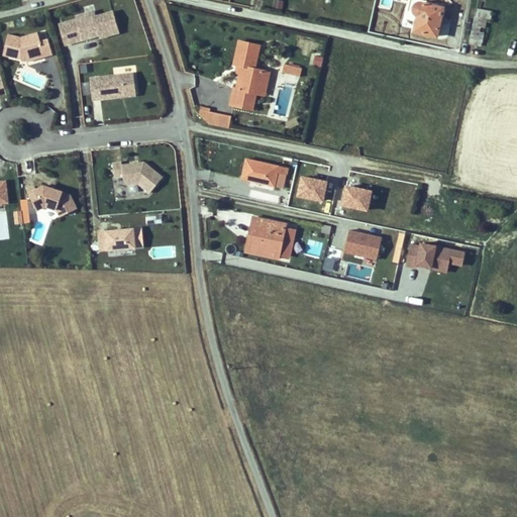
[(275,0),(274,8),(282,10),(283,1),(277,0),(275,0)]
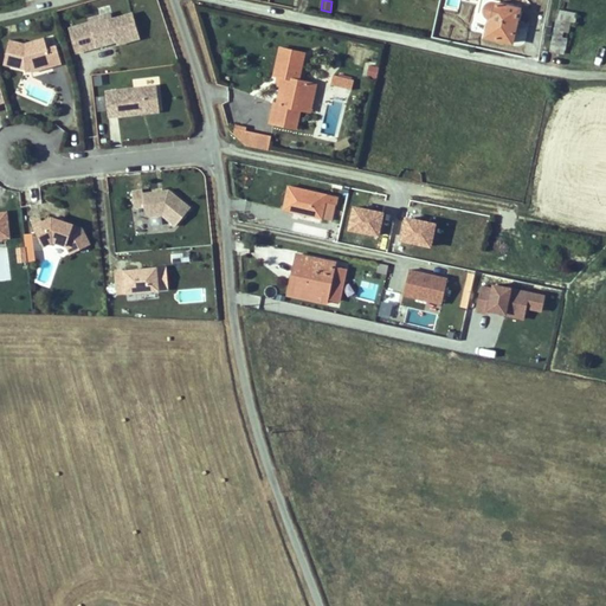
[(335,1),(333,13),(346,15),(347,4),(335,1)]
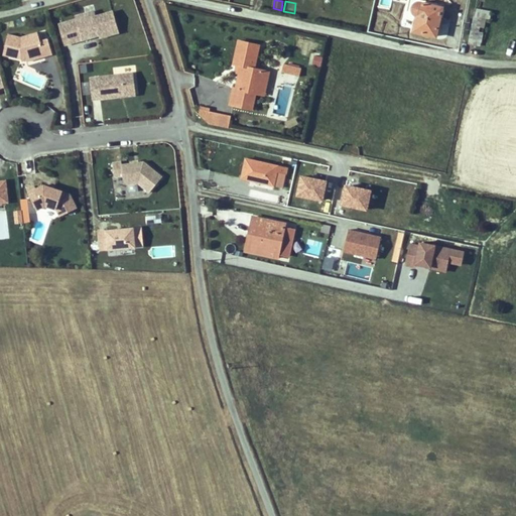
[(419,16),(415,31),(437,36),(444,7),(421,3),(419,3),(417,4),(415,5),(414,7),(414,10),(415,12),(416,14),(418,15),(419,16)]
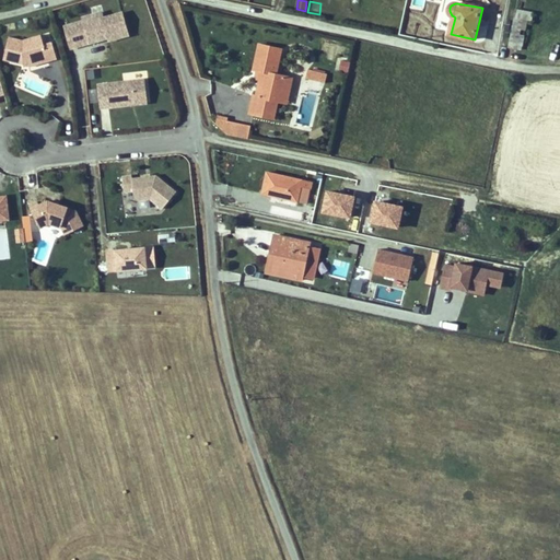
[(510,47),(518,49),(525,19),(528,20),(533,21),(535,12),(517,9),(510,47)]
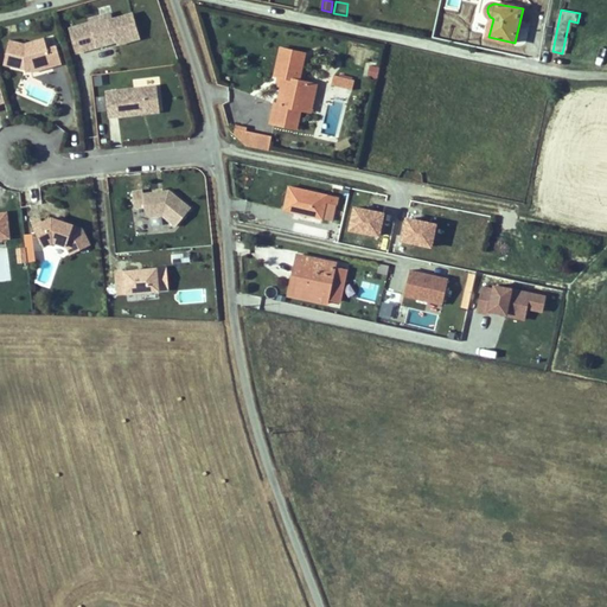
[(132,13),(112,19),(102,21),(101,16),(89,19),(90,23),(70,29),(76,52),(110,43),(112,39),(116,38),(117,44),(139,38),(132,13)]
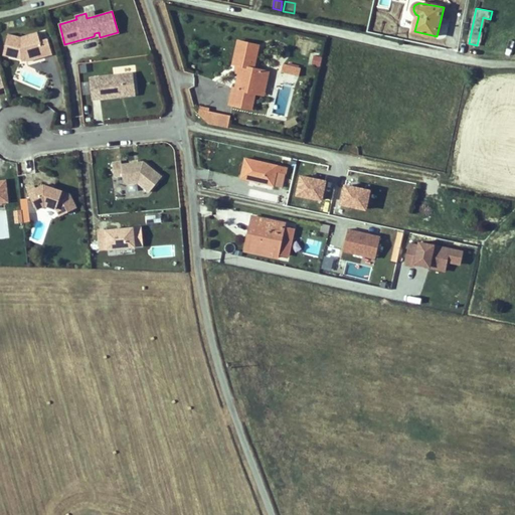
[(477,45),(481,46),(486,18),(483,17),(477,45)]
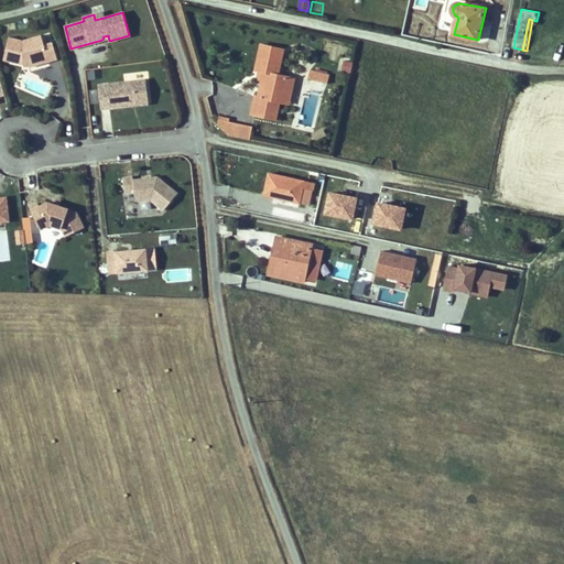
[(33,62),(46,58),(49,62),(57,60),(52,42),(44,44),(41,35),(22,40),(9,38),(3,61),(23,65),(29,63),(28,60),(32,58),(33,62)]
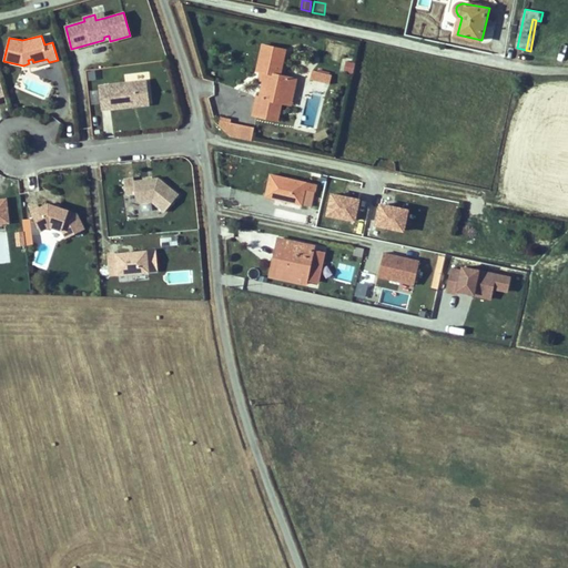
[(275,122),(280,103),(282,94),(285,94),(290,78),(279,75),(284,50),(262,44),(256,70),(260,71),(265,72),(263,80),(260,99),(254,98),(250,115),(275,122)]
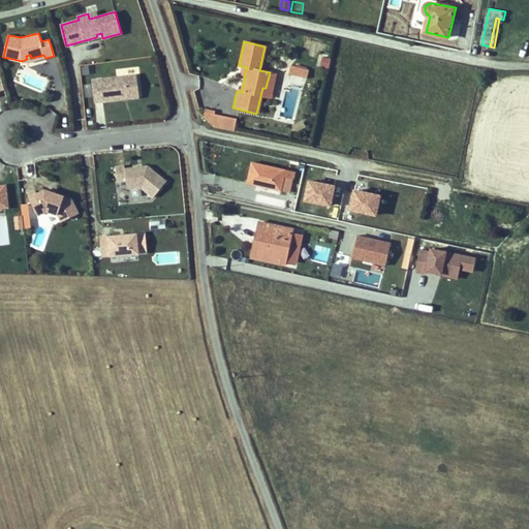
[(28,63),(45,58),(43,55),(31,58),(30,55),(26,56),(27,59),(28,63)]
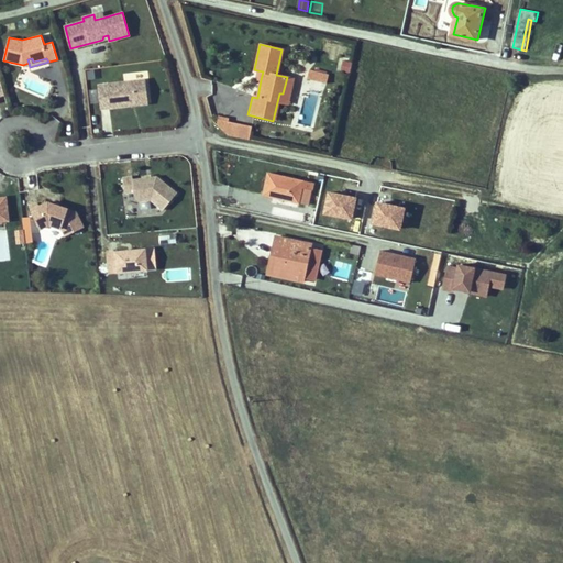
[(350,74),(352,63),(342,59),(340,70),(350,74)]
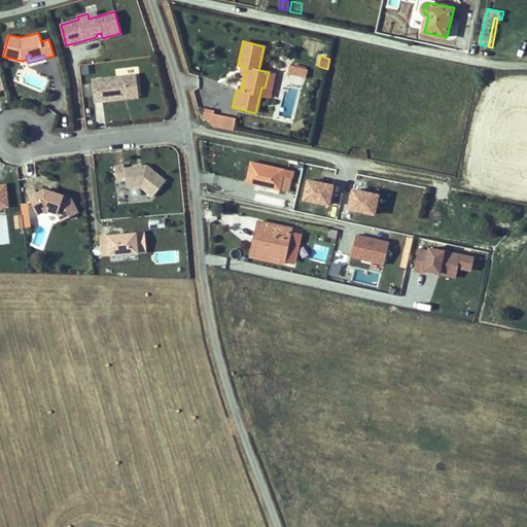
[(306,77),(308,68),(289,65),(287,75),(306,77)]
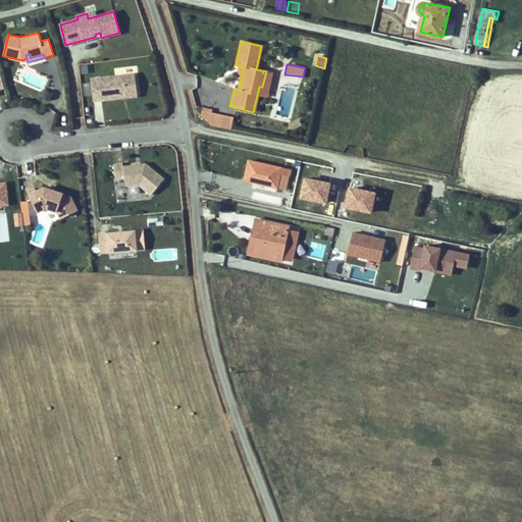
[(272,72),(266,71),(262,87),(259,87),(257,95),(267,96),(272,72)]
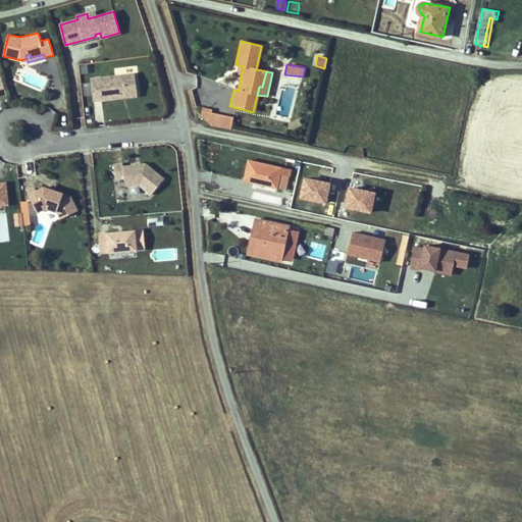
[(135,73),(91,79),(93,96),(100,95),(101,100),(121,97),(121,94),(137,93),(135,73)]
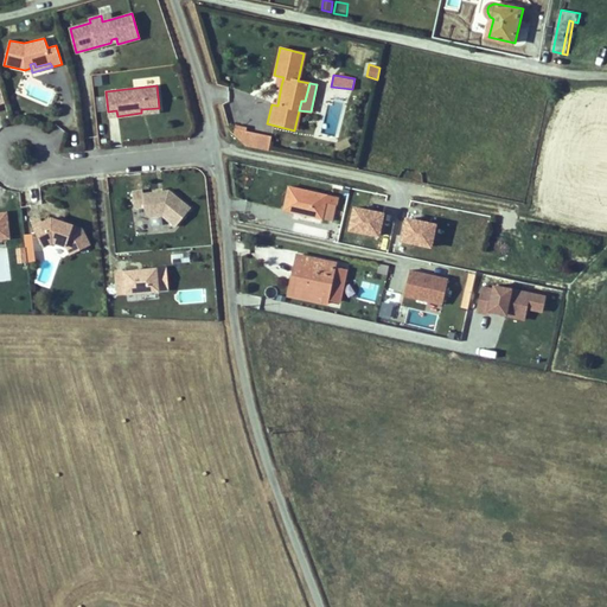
[(231,142),(268,151),(272,136),(235,128),(231,142)]
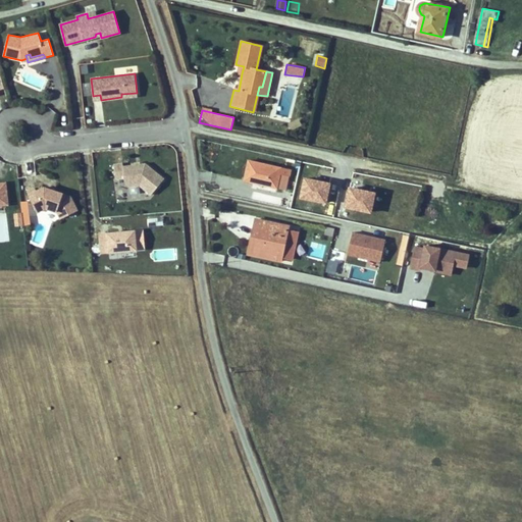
[(292,170),(251,161),(247,180),(279,188),(282,174),(291,176),(292,170)]
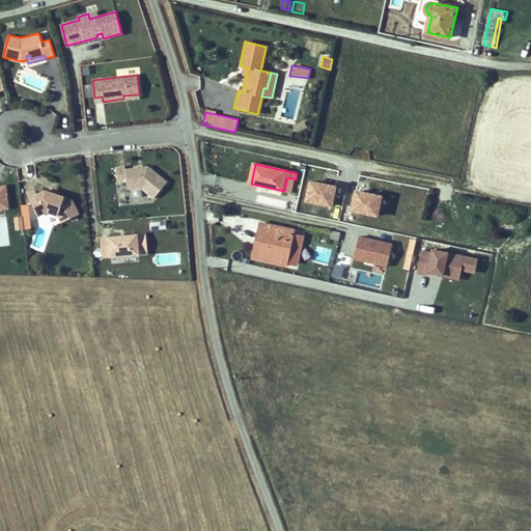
[(154,198),(166,182),(147,166),(141,167),(138,167),(124,169),(124,166),(115,167),(117,180),(126,179),(127,185),(132,189),(142,188),(154,198)]
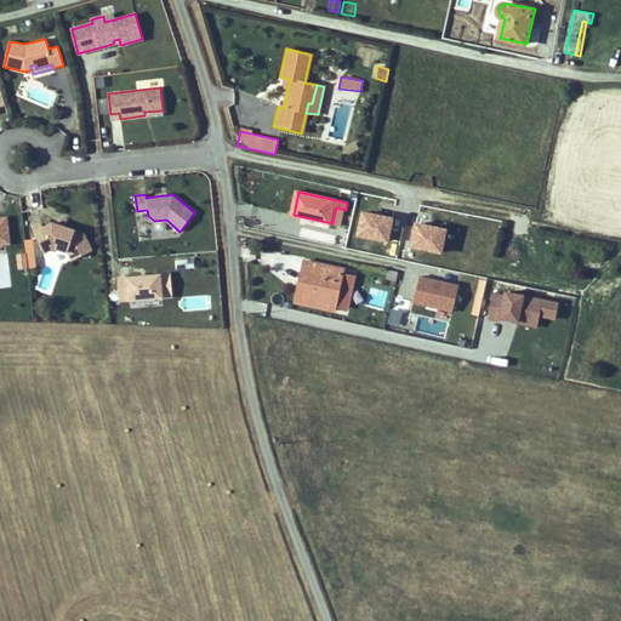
[(346,210),(336,208),(332,223),(342,226),(346,210)]
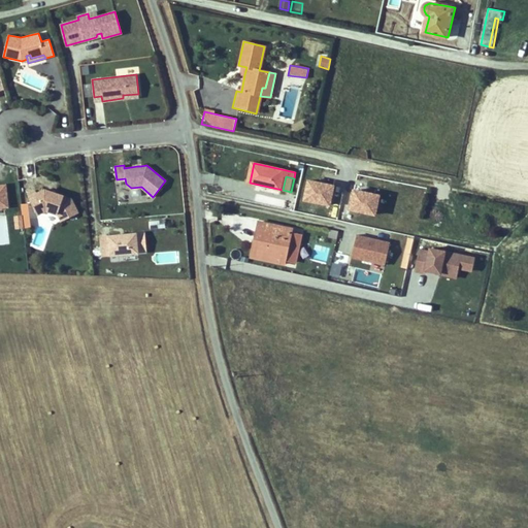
[(0,210),(8,210),(6,186),(0,186),(0,210)]
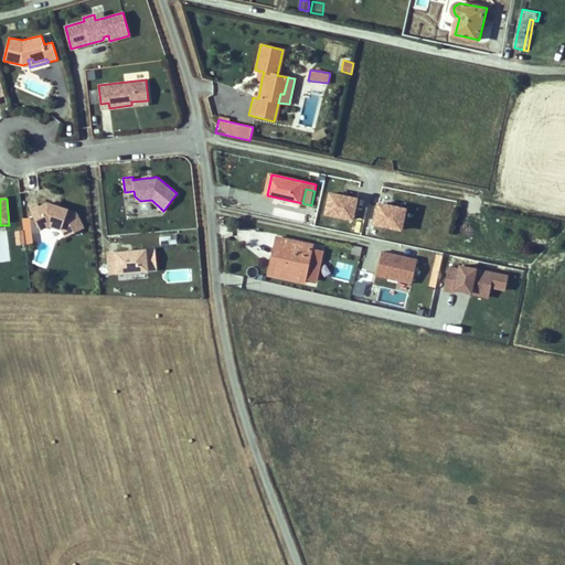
[(65,236),(83,227),(75,212),(59,206),(57,208),(54,208),(55,205),(48,202),(40,206),(38,203),(29,206),(40,228),(50,224),(62,228),(65,236)]
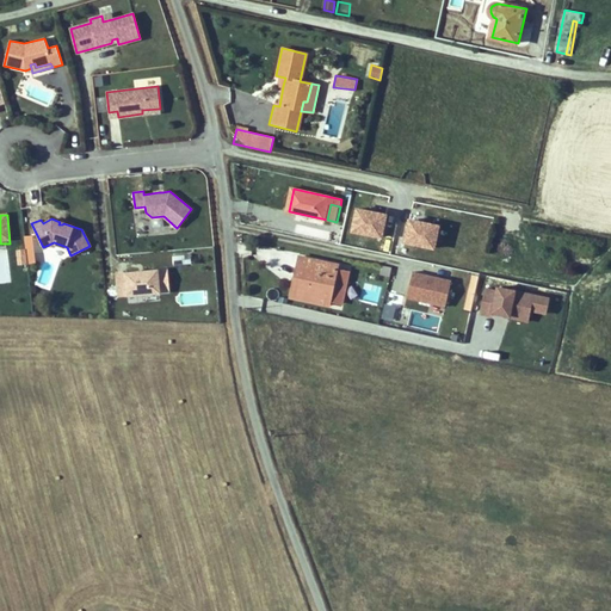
[(403,247),(437,252),(440,224),(406,221),(403,247)]
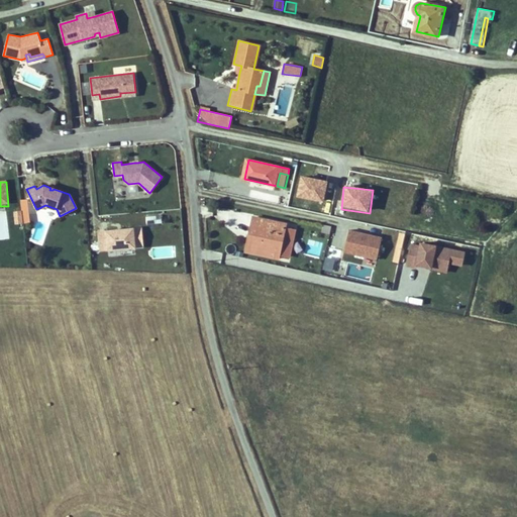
[(29,200),(20,200),(21,224),(29,224),(29,200)]
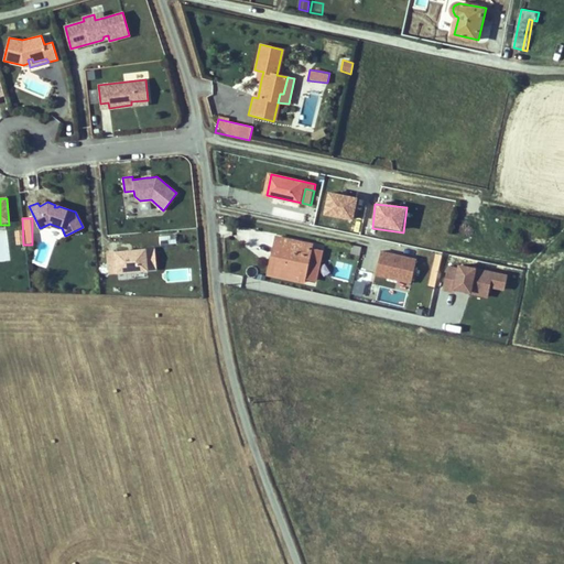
[(353,234),(355,225),(325,218),(323,227),(353,234)]
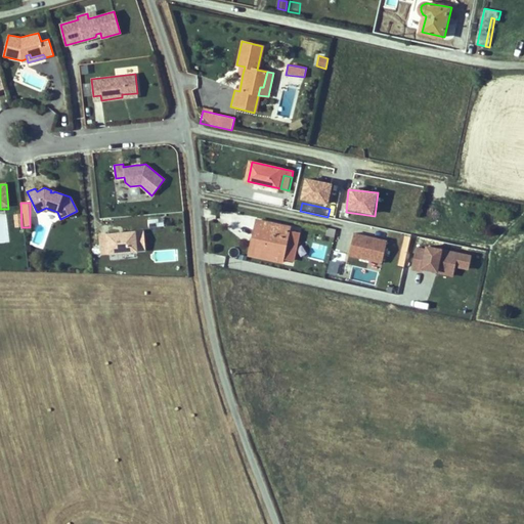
[(261,231),(258,245),(253,244),(251,255),(282,262),(290,231),(291,227),(259,220),(256,230),(261,231)]
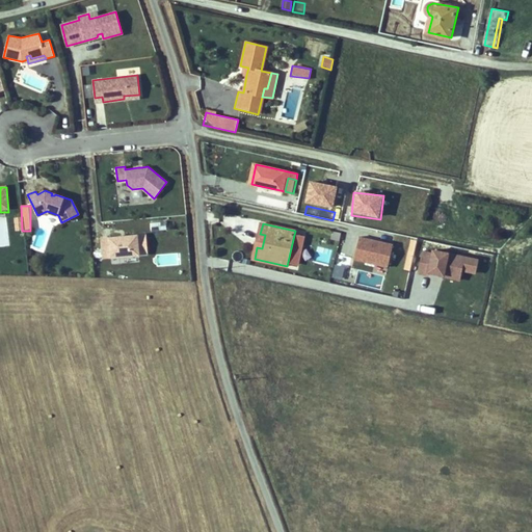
[(40,227),(31,245),(42,249),(49,230),(40,227)]
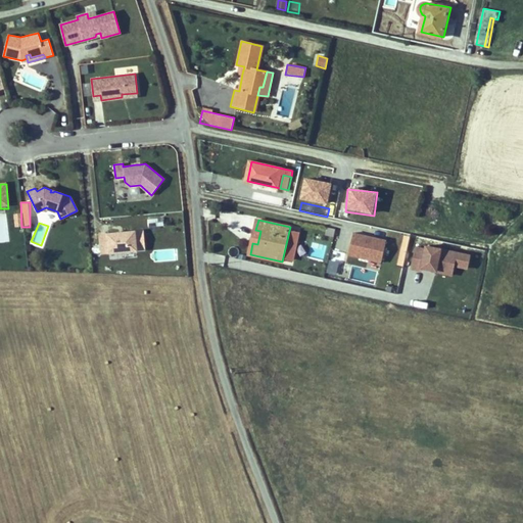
[(326,227),(325,235),(333,237),(335,229),(326,227)]
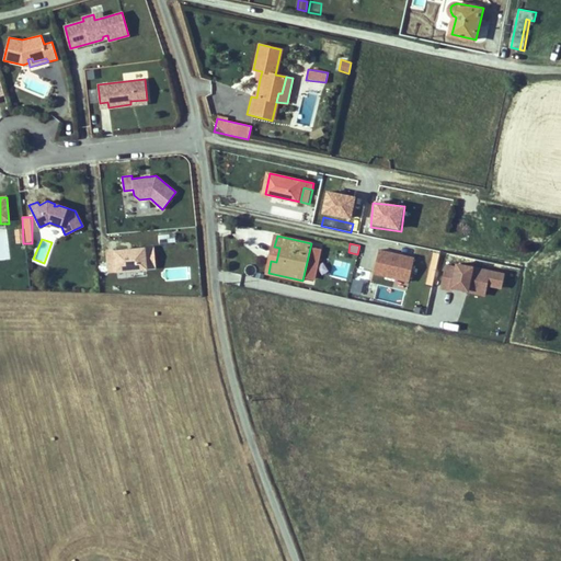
[(146,267),(145,248),(105,251),(107,271),(146,267)]
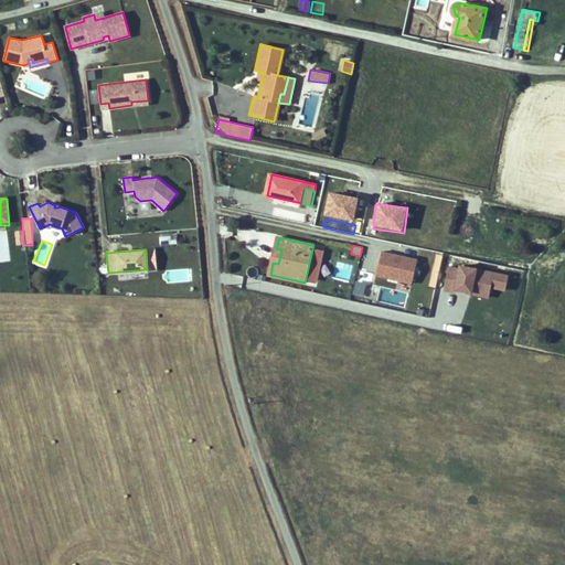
[(324,252),(312,249),(305,283),(317,286),(324,252)]
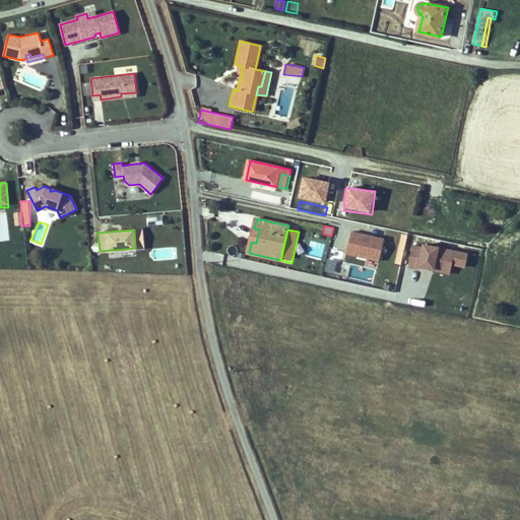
[(345,255),(379,264),(385,240),(351,231),(345,255)]
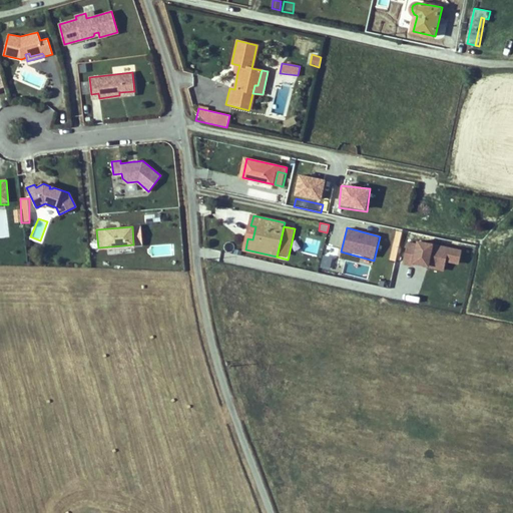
[(306,237),(303,249),(318,253),(320,240),(306,237)]
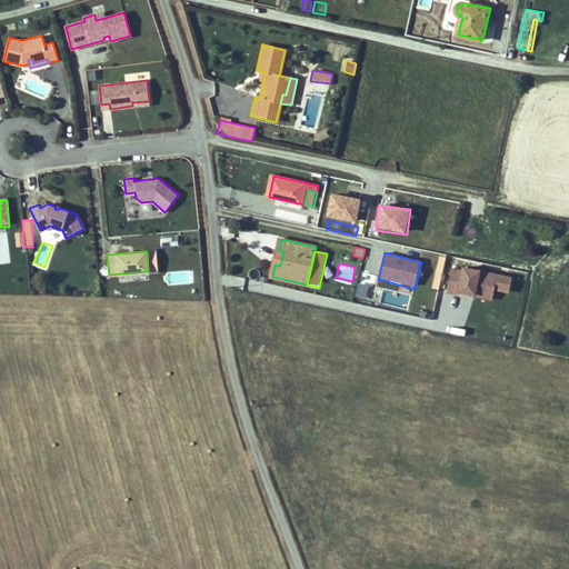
[(500,279),(478,275),(477,283),(480,285),(501,289),(508,290),(510,275),(501,273),(500,279)]
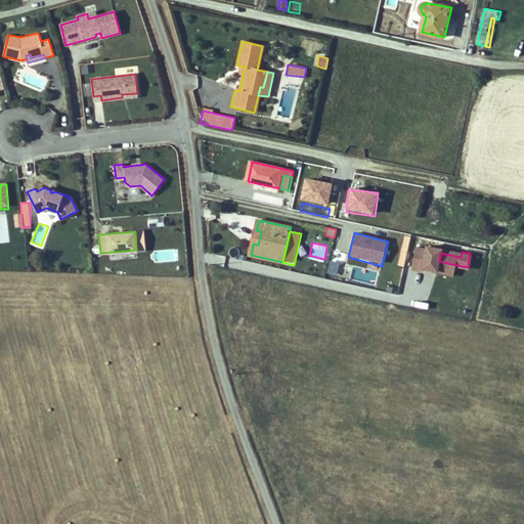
[(461,271),(462,266),(442,262),(441,268),(461,271)]
